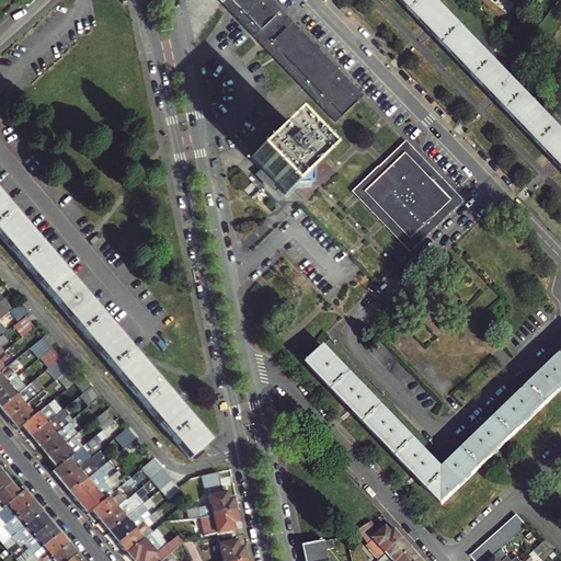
[(259,30),(230,0),(221,0),(219,2),(235,19),(237,21),(272,58),(274,59),(301,88),(304,91),(335,123),(342,116),(271,42),(290,23),(278,10),(259,30)]
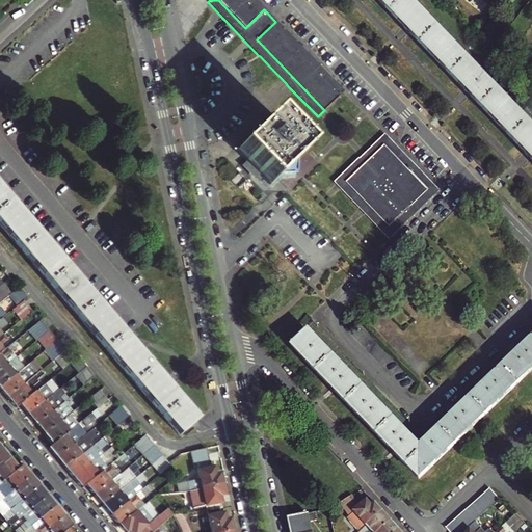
[(218,0),(245,28),(264,9),(255,0),(218,0)]
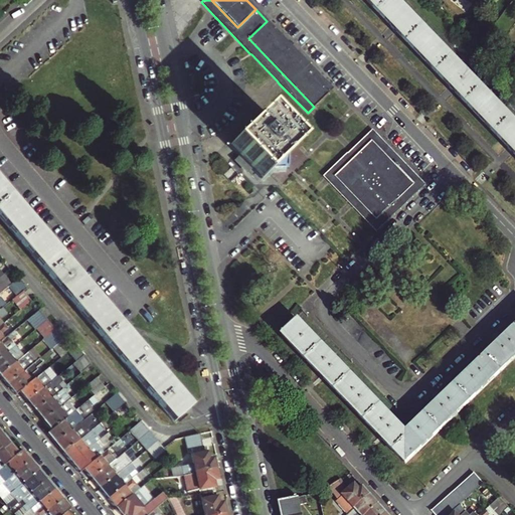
[(514,124),(395,0),(365,0),(514,155),(514,124)]
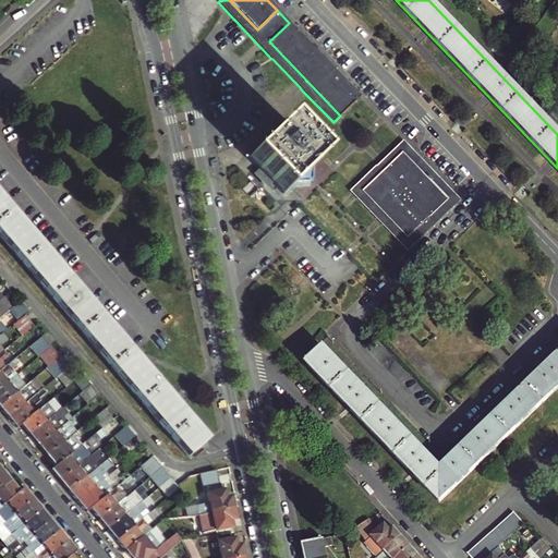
[(340,116),(361,97),(289,23),(269,41),(340,116)]
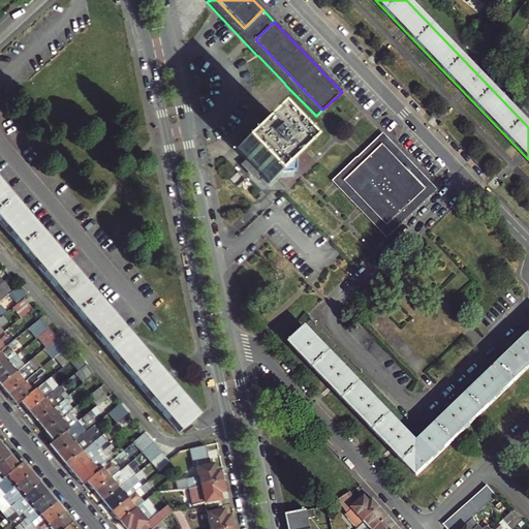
[(235,149),(269,183),(280,172),(296,172),(296,156),(304,149),(271,115),(235,149)]
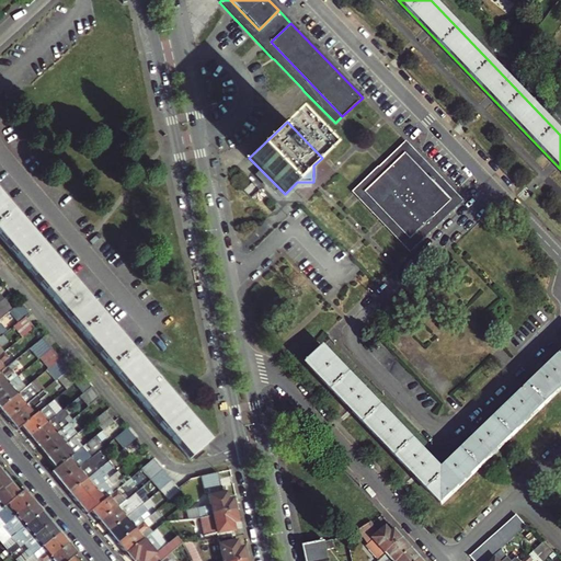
[(405,142),(399,148),(359,186),(353,193),(359,199),(404,245),(411,253),(464,203),(405,142)]
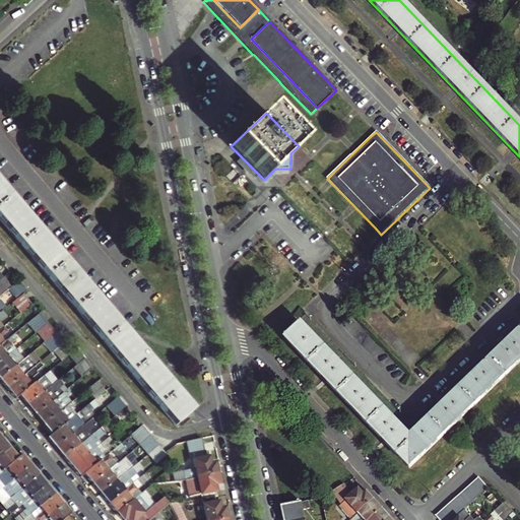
[(194,410),(0,185),(0,219),(176,426),(194,410)]
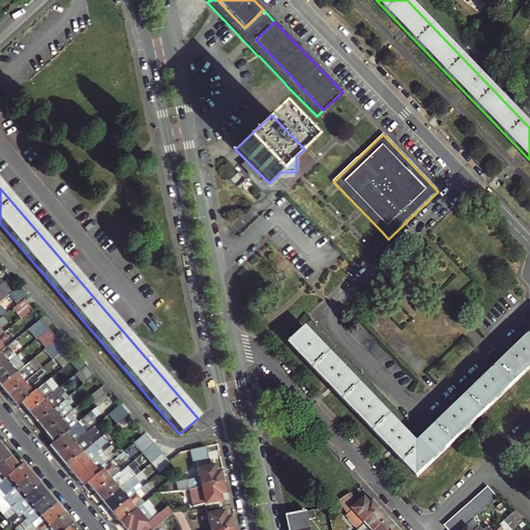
[(21,317),(30,308),(22,298),(12,305),(21,317)]
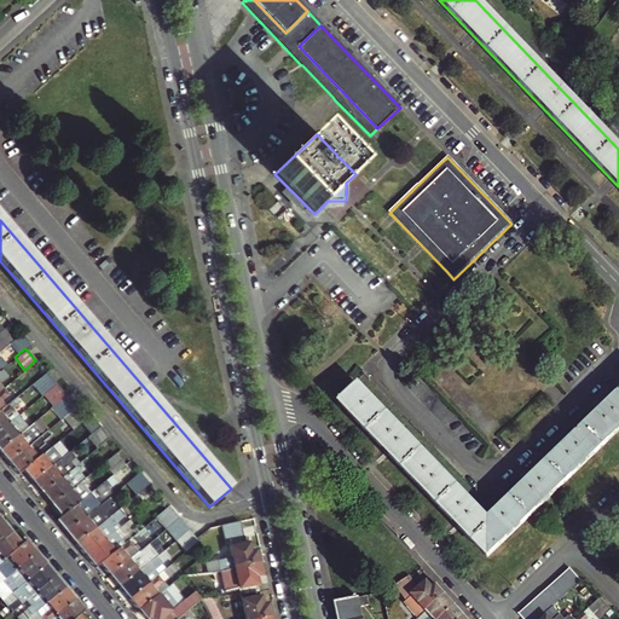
[(0,377),(11,369),(6,364),(0,369),(0,377)]
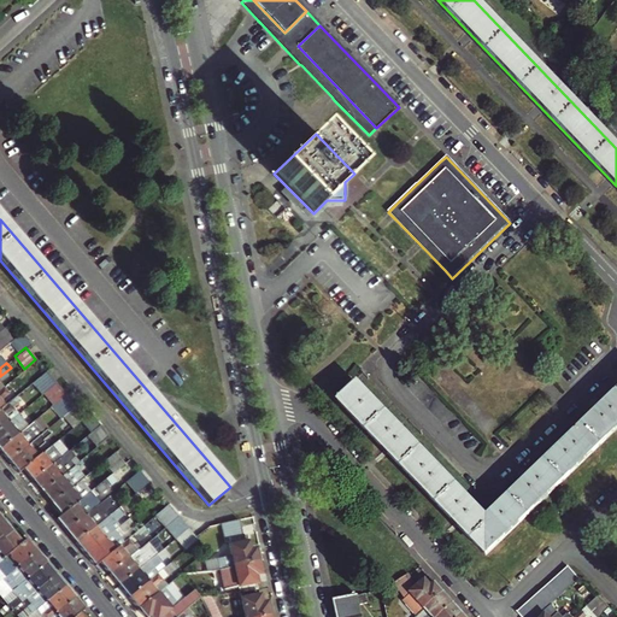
[(43,393),(56,382),(45,370),(30,382),(41,394),(43,393)]
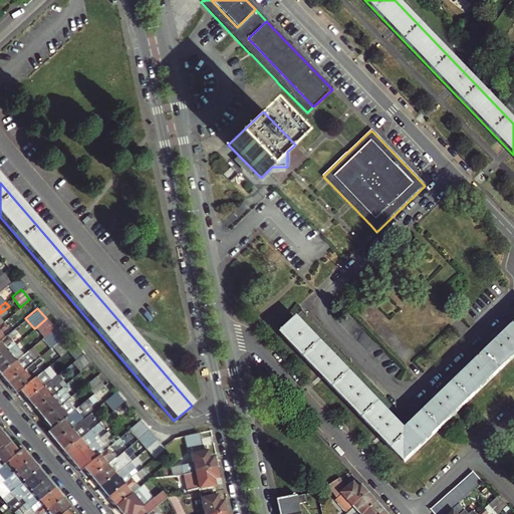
[(14,312),(2,322),(0,323),(0,338),(10,330),(6,326),(17,317),(14,312)]
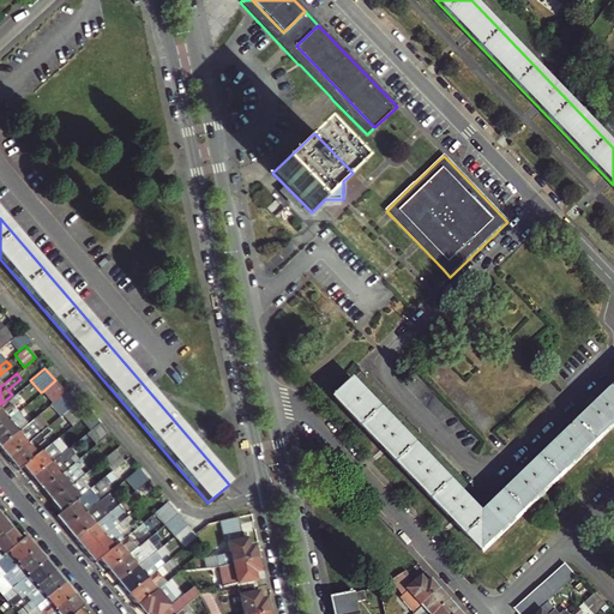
[(43,391),(53,403),(65,392),(55,380),(43,391)]
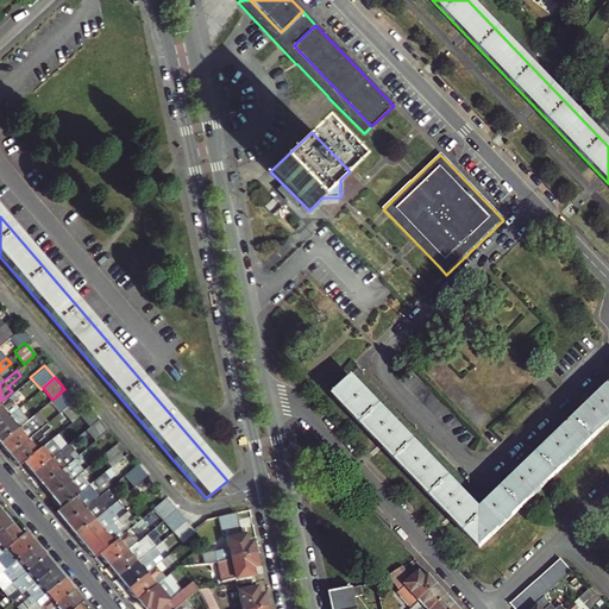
[(334,397),(481,550),(500,532),(481,513),(353,380),(334,397)]
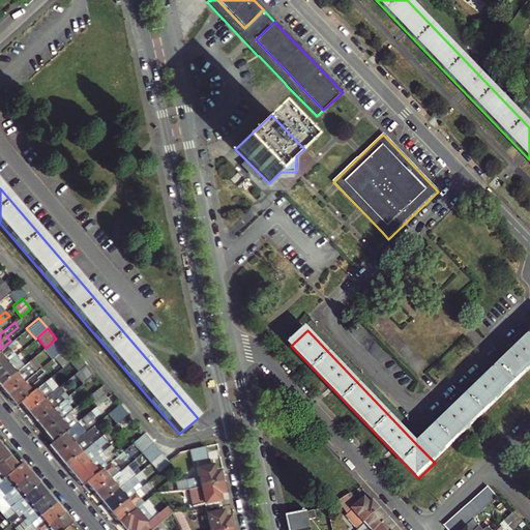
[(54,358),(64,349),(56,339),(46,348),(43,349),(52,359),(54,358)]
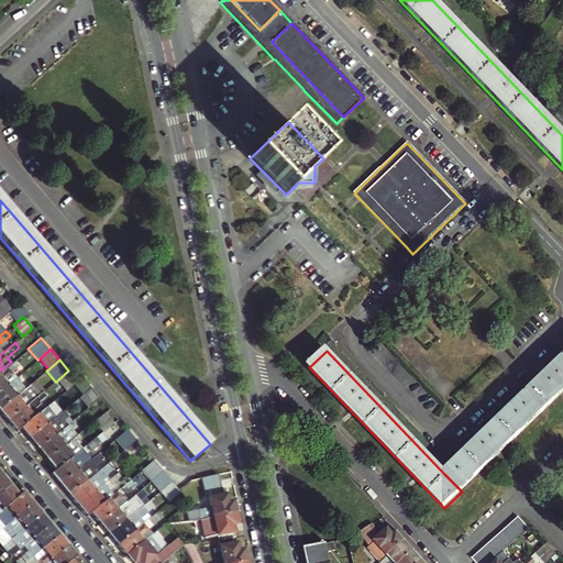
[(462,492),(562,394),(562,360),(446,472),(444,474),(462,492)]
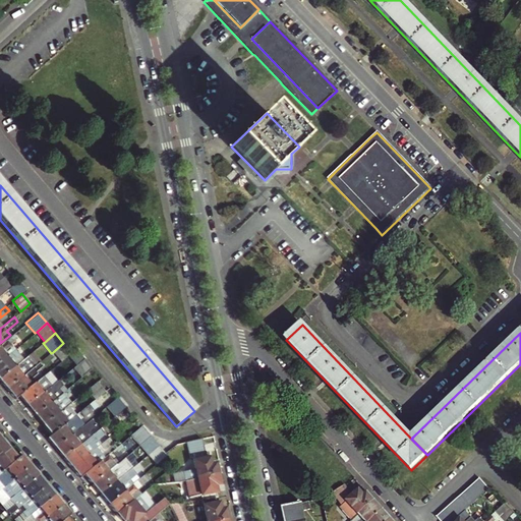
[(0,360),(15,349),(18,346),(10,335),(0,343),(0,360)]
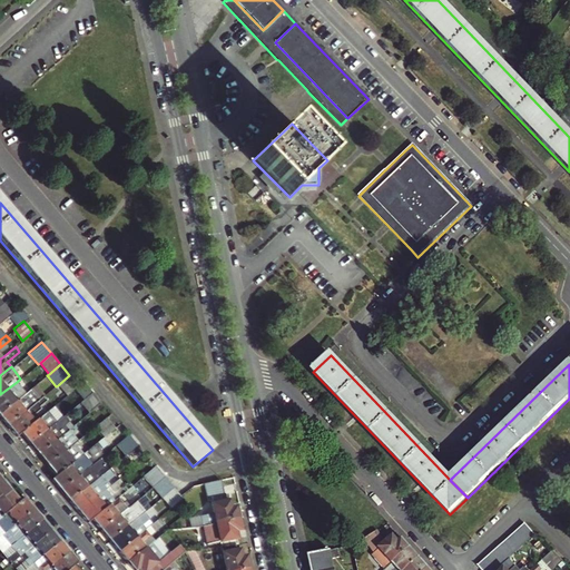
[(66,395),(78,385),(69,375),(58,385),(66,395)]
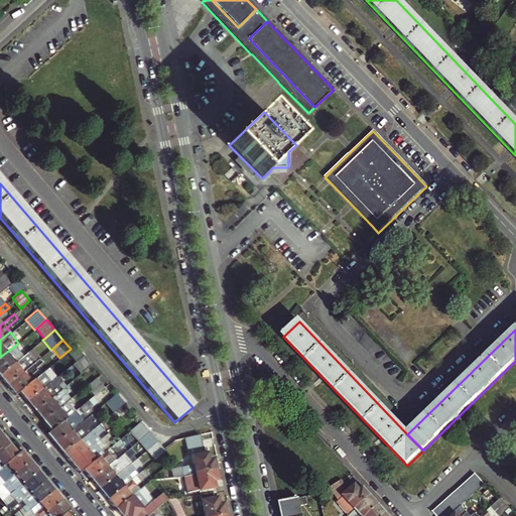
[(12,358),(20,352),(15,346),(0,357),(0,374),(15,362),(12,358)]
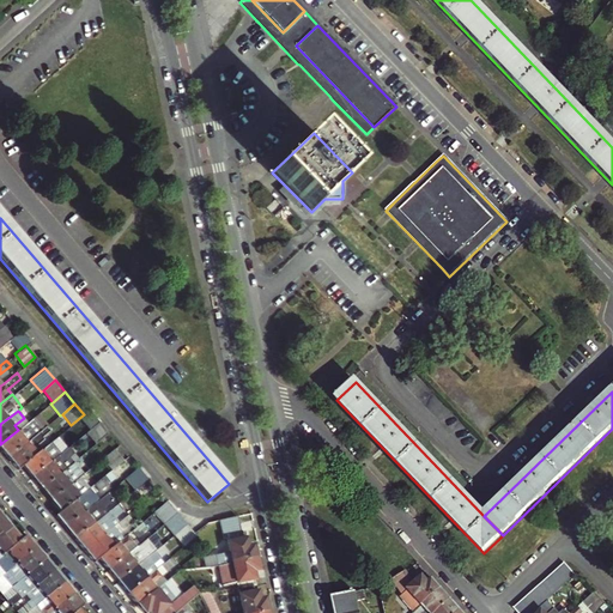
[(28,423),(18,430),(0,444),(0,447),(8,457),(43,430),(34,418),(28,423)]
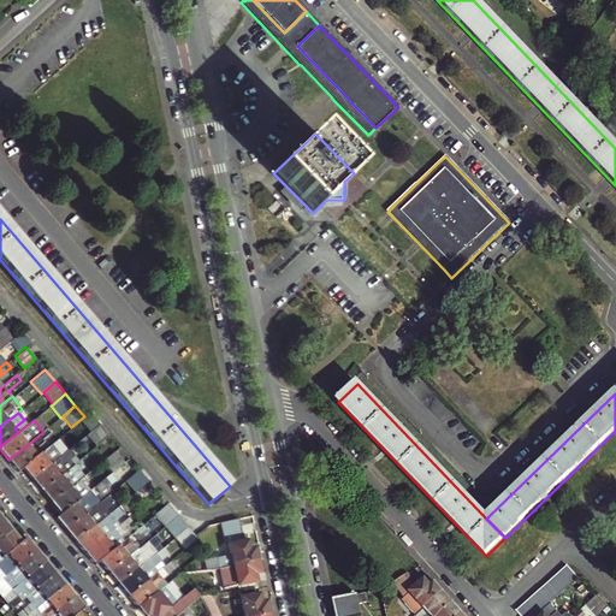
[(28,425),(24,420),(15,427),(18,432),(28,425)]
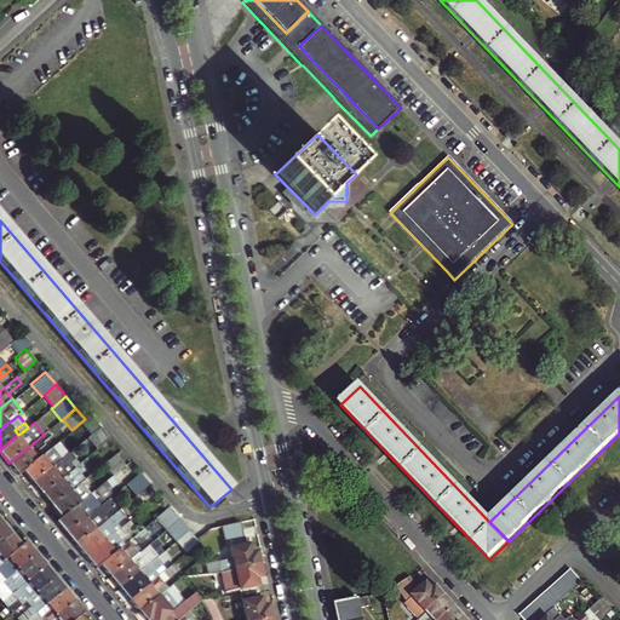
[(101,428),(87,437),(97,449),(110,438),(101,428)]
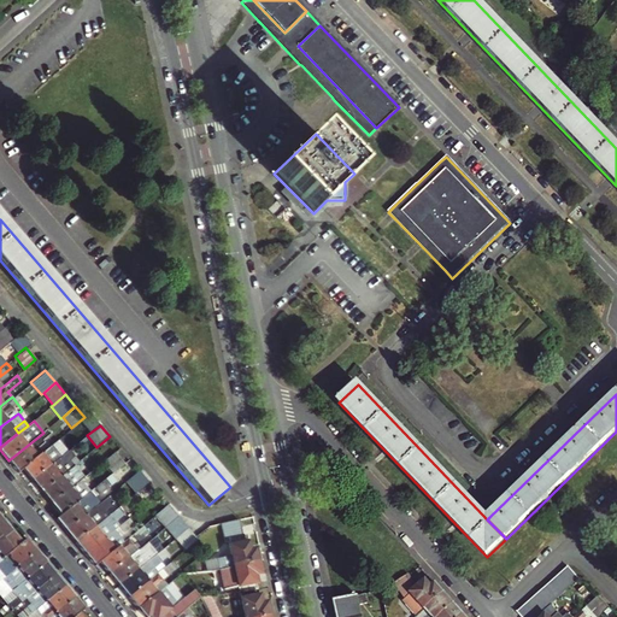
[(23,468),(39,456),(34,450),(43,442),(42,440),(50,434),(47,430),(43,433),(9,460),(18,472),(23,468)]
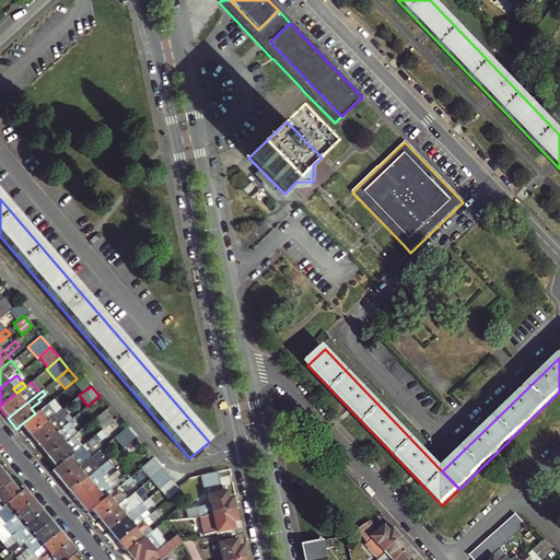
[(63,398),(59,393),(50,400),(55,405),(63,398)]
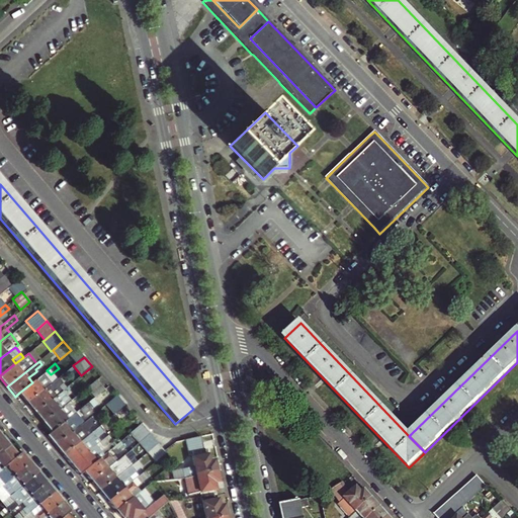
[(40,384),(48,379),(42,373),(32,382),(19,393),(27,403),(44,390),(40,384)]
